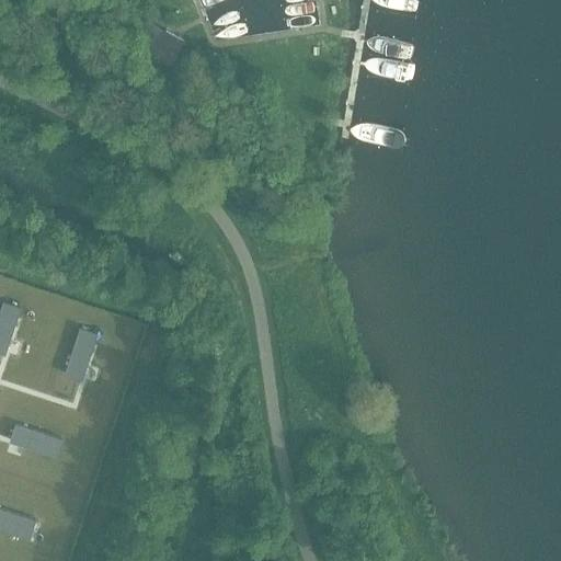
[(167,29),(158,44),(173,53),(182,37),(167,29)]
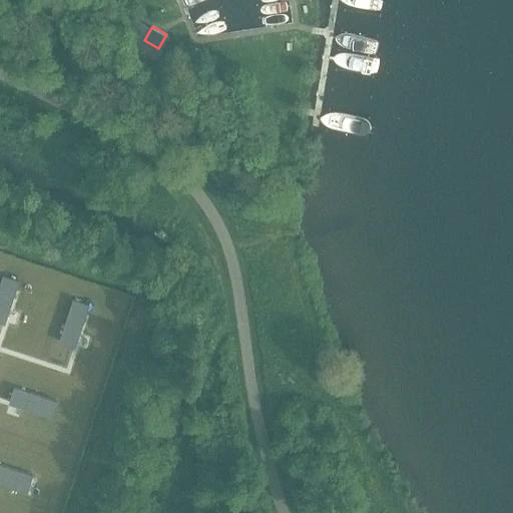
[(3,276),(0,285),(0,321),(4,323),(18,281),(3,276)]
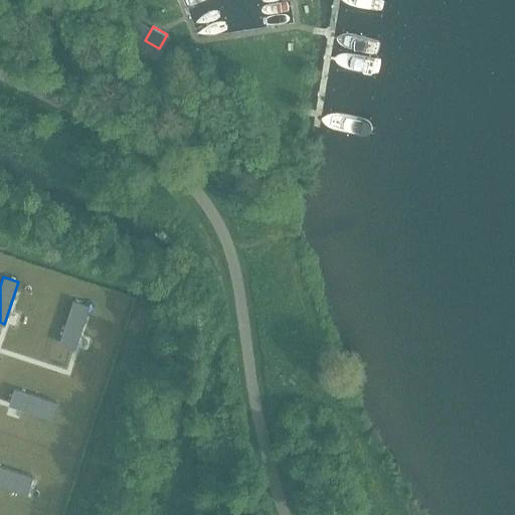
[(73,301),(59,343),(74,348),(89,306),(73,301)]
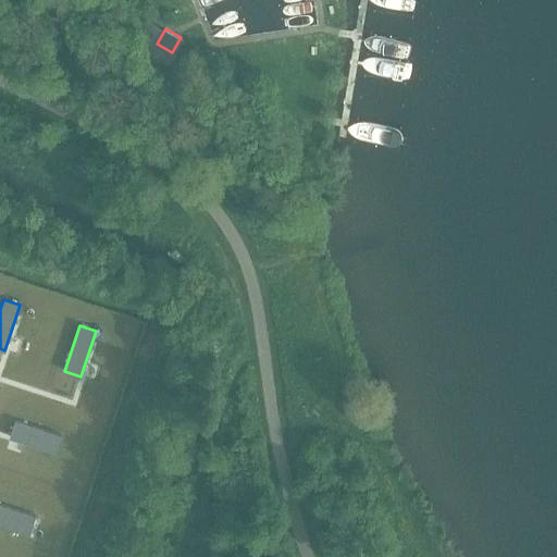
[(15,421),(10,437),(56,453),(62,435),(15,421)]
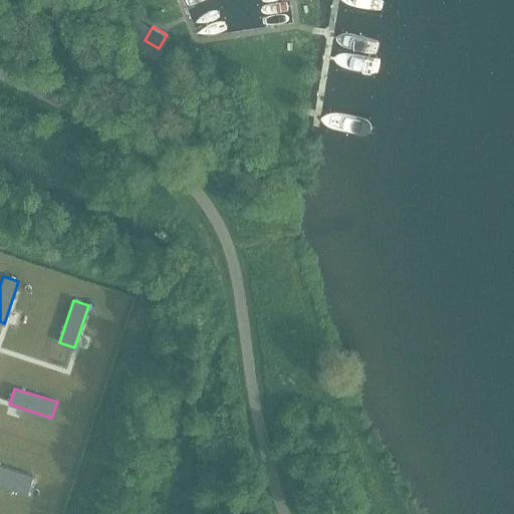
[(0,465),(0,482),(27,492),(32,476),(0,465)]
